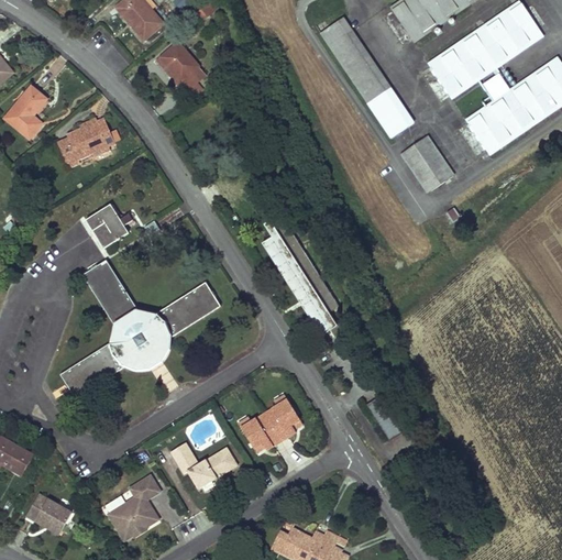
[(121,0),(116,6),(143,39),(163,22),(144,0),(121,0)]
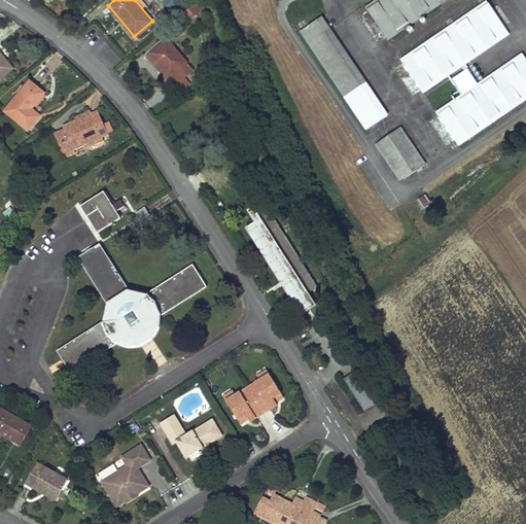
[(377,0),(365,7),(384,35),(435,0),(377,0)]
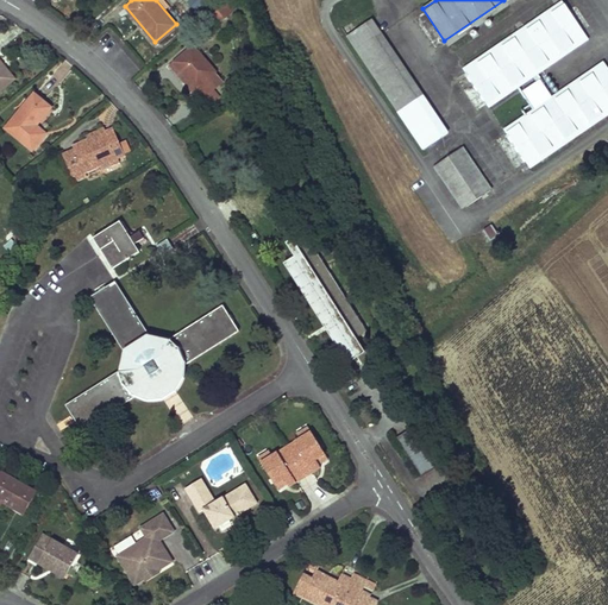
[(223,1),(212,11),(218,19),(229,10),(223,1)]
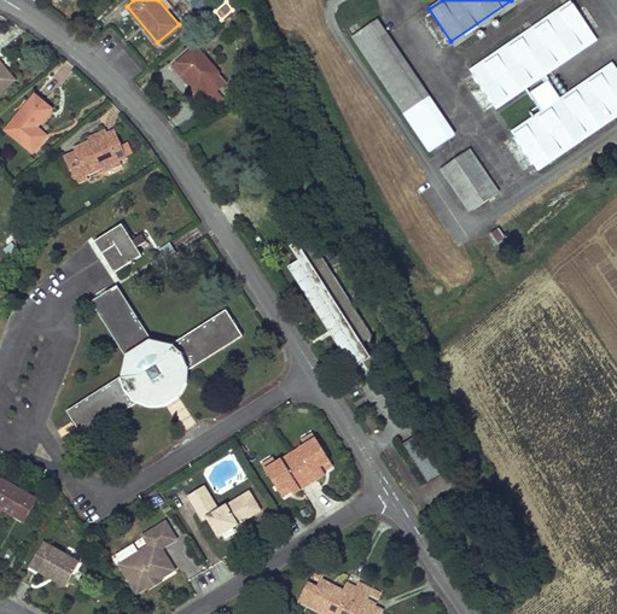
[(571,3),(471,71),(493,103),(593,34),(571,3)]
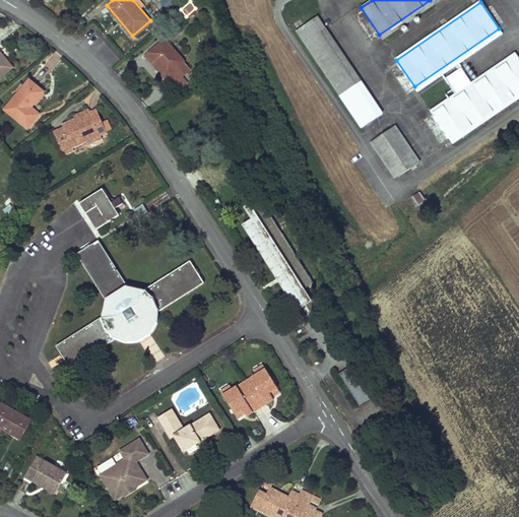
[(295,26),(360,124),(383,108),(317,11),(295,26)]
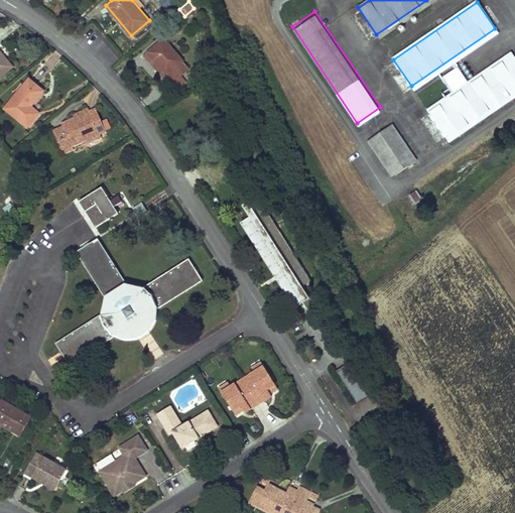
[(163,36),(147,49),(165,71),(172,80),(181,72),(188,67),(181,58),(163,36)]
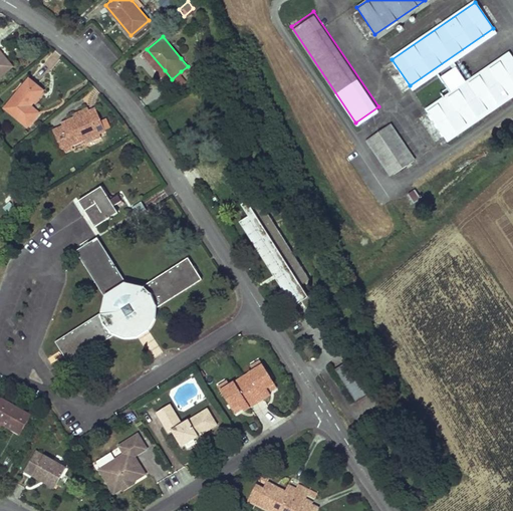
[(147,49),(143,53),(161,74),(165,70),(147,49)]
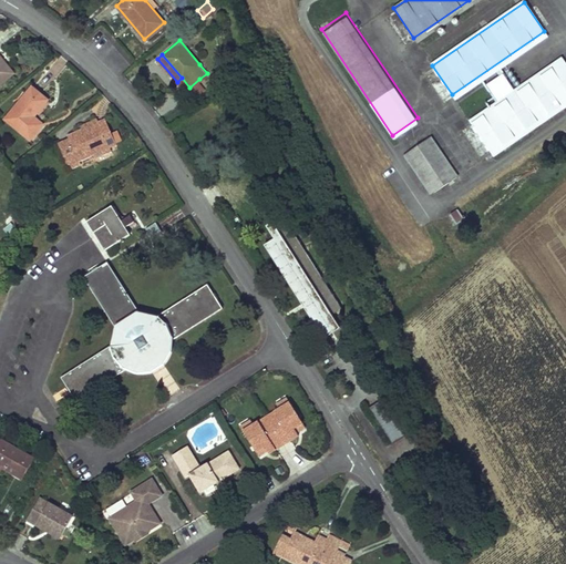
[(0,81),(13,71),(6,60),(2,61),(0,58),(0,81)]
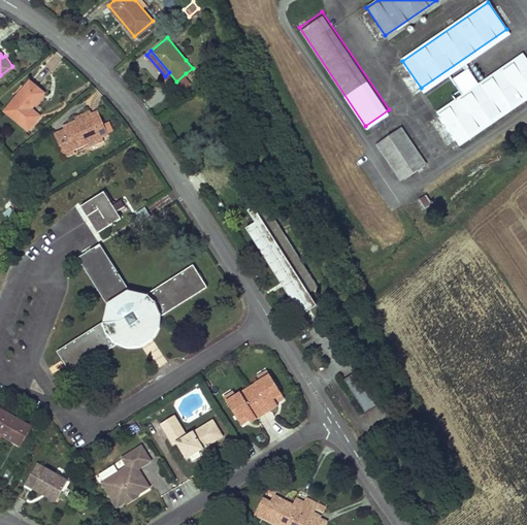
[(526,59),(524,55),(438,113),(457,140),(526,92),(526,59)]
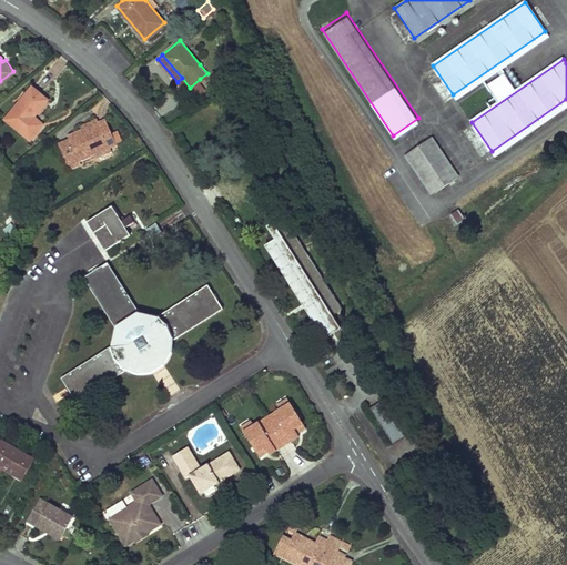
[(31,84),(4,119),(29,139),(42,123),(32,114),(34,111),(36,112),(47,99),(31,84)]
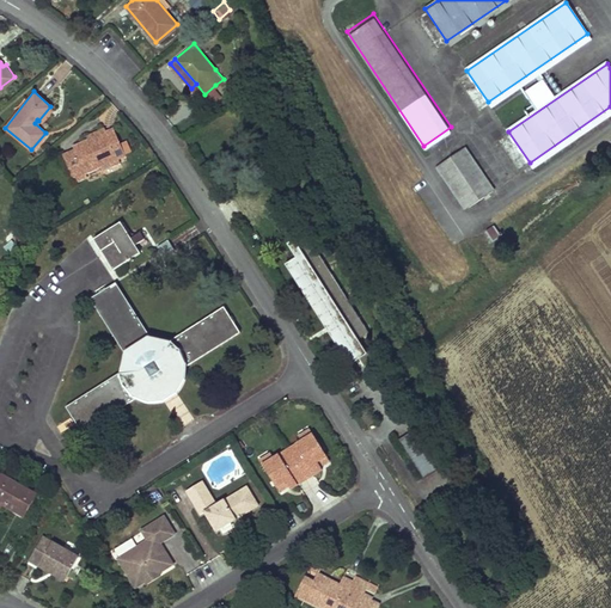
[(103,127),(87,134),(89,139),(105,131),(103,127)]
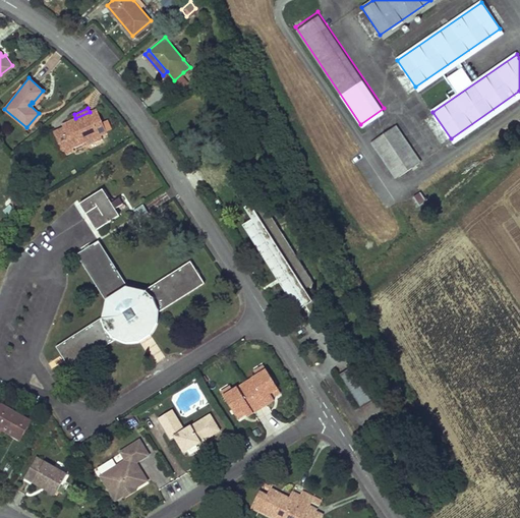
[(75,118),(62,124),(63,126),(54,130),(60,146),(70,140),(71,146),(85,138),(99,133),(106,129),(102,121),(96,109),(90,112),(75,118)]
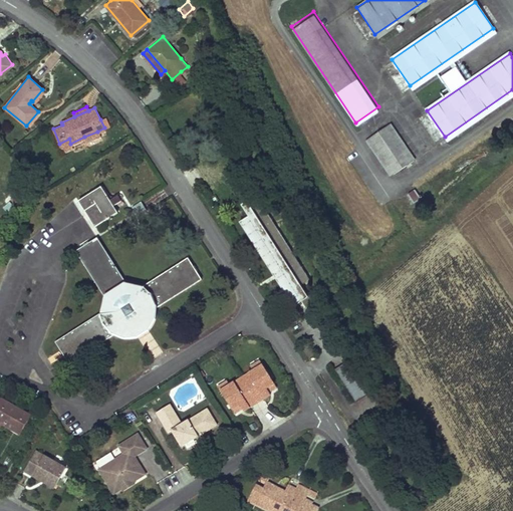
[(104,117),(100,119),(104,128),(108,125),(104,117)]
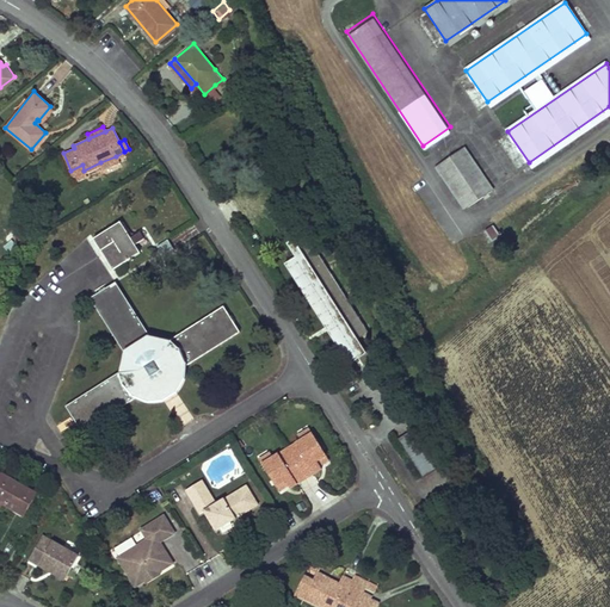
[(462,144),(458,147),(488,190),(491,189),(462,144)]
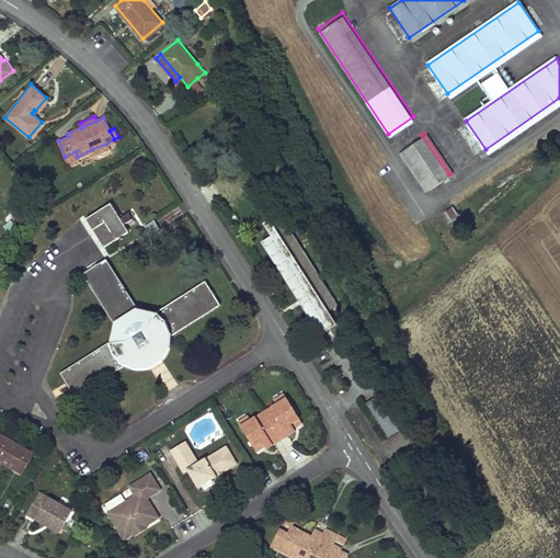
[(421,135),(402,148),(429,188),(448,174),(421,135)]
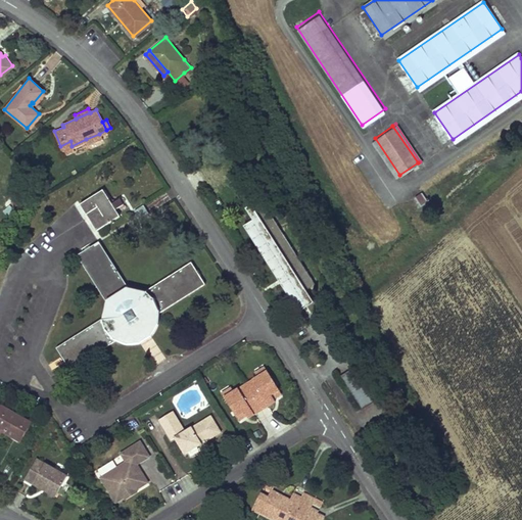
[(99,134),(86,139),(88,143),(101,137),(99,134)]
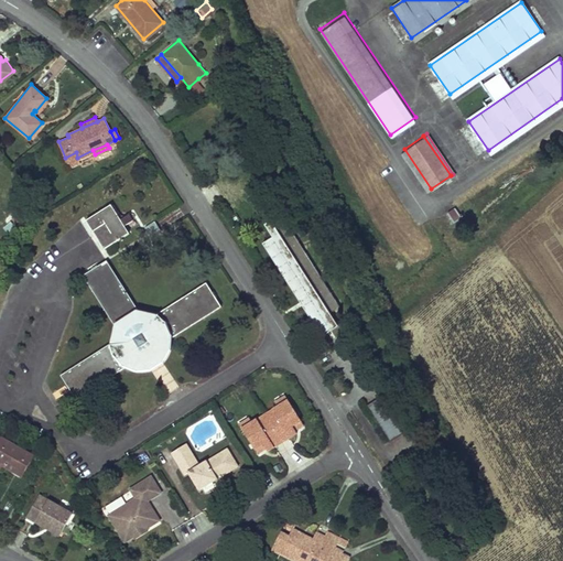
[(404,149),(401,151),(428,191),(431,189),(404,149)]
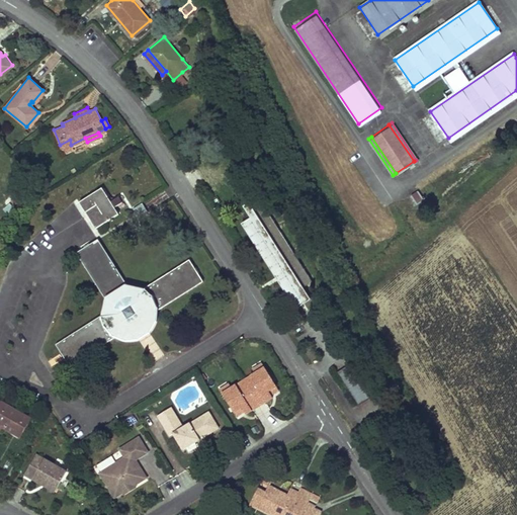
[(64,152),(73,148),(71,145),(70,140),(60,145),(64,152)]
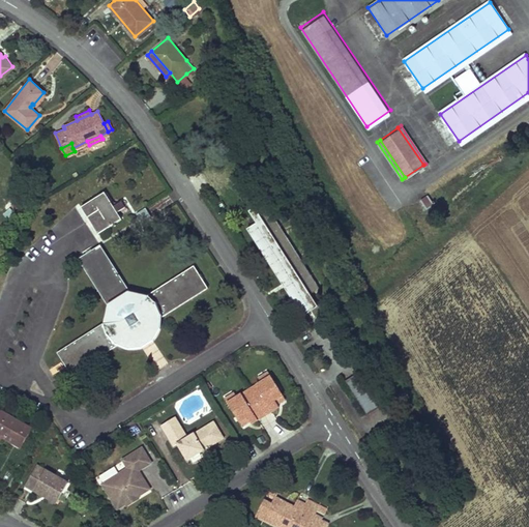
[(252,204),(246,207),(254,218),(301,292),(306,289),(315,284),(255,191),(246,196),(252,204)]
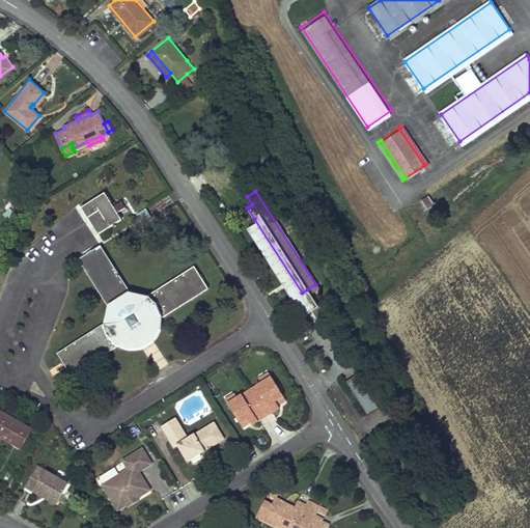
[(108,205),(100,192),(78,206),(95,232),(118,217),(114,210),(120,205),(117,200),(108,205)]
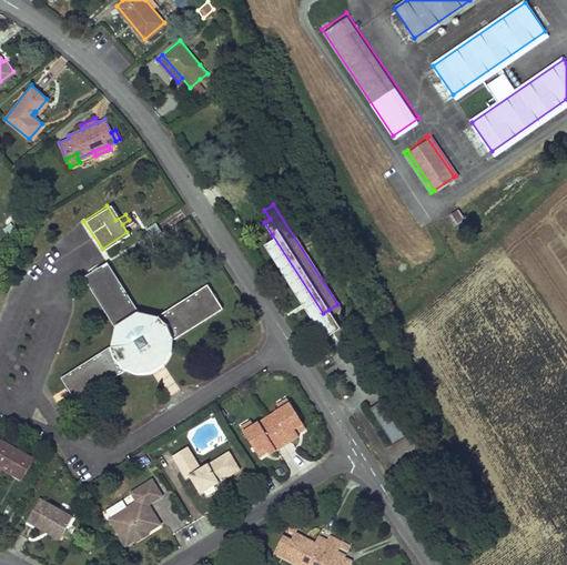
[(457,207),(451,211),(457,221),(466,215),(464,212),(463,213),(457,207)]
